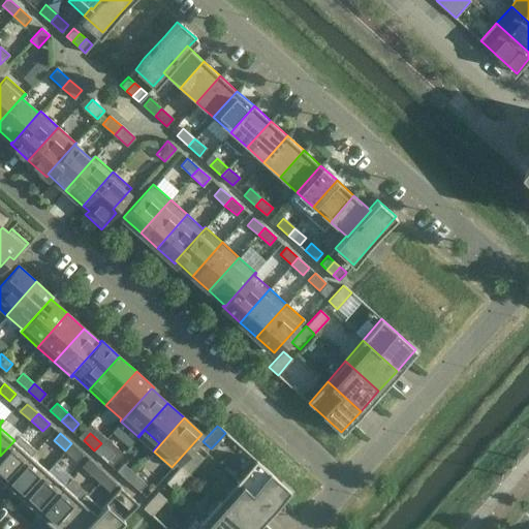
[(14,440),(0,456),(0,477),(5,484),(31,456),(14,440)]
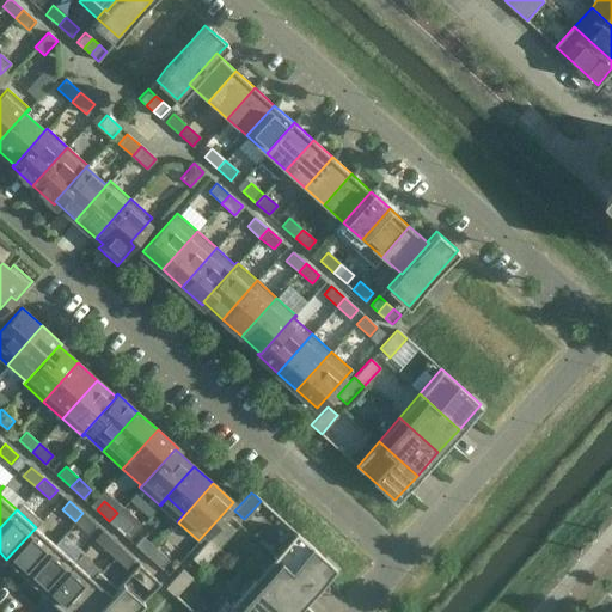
[(96,525),(83,513),(75,521),(89,533),(96,525)]
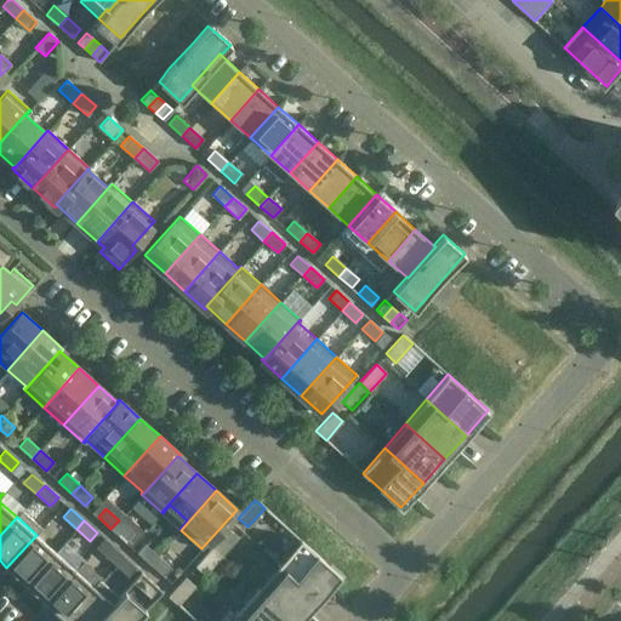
[(132,533),(119,520),(110,529),(125,541),(132,533)]
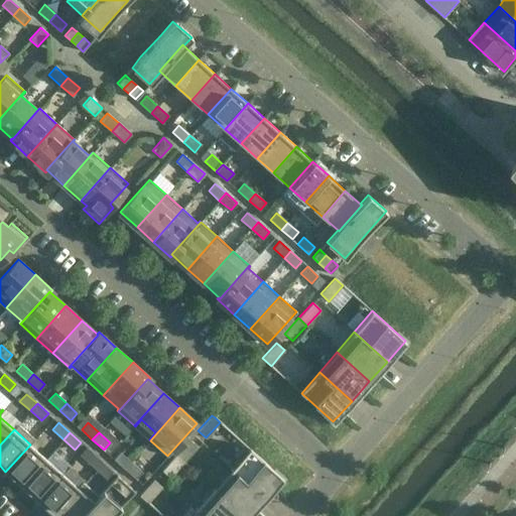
[(198,446),(189,439),(175,455),(184,462),(198,446)]
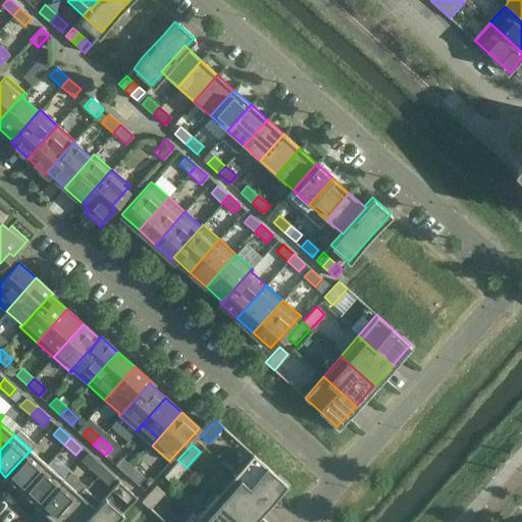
[(31,450),(5,477),(21,491),(47,464),(31,450)]
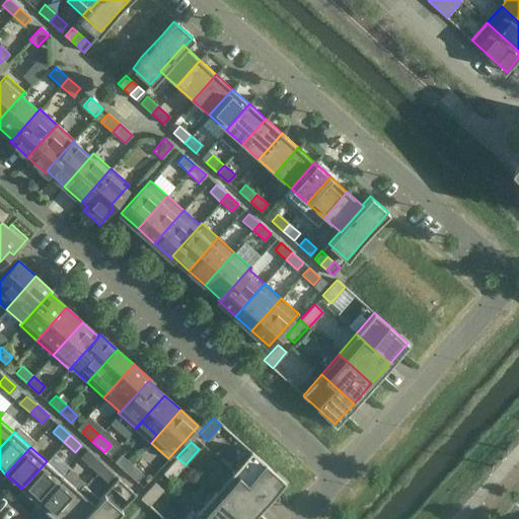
[(250,450),(232,471),(266,501),(284,480),(250,450)]
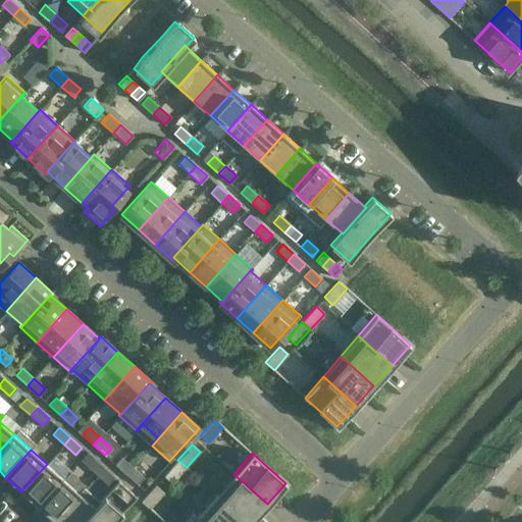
[(103,467),(92,457),(86,464),(97,474),(103,467)]
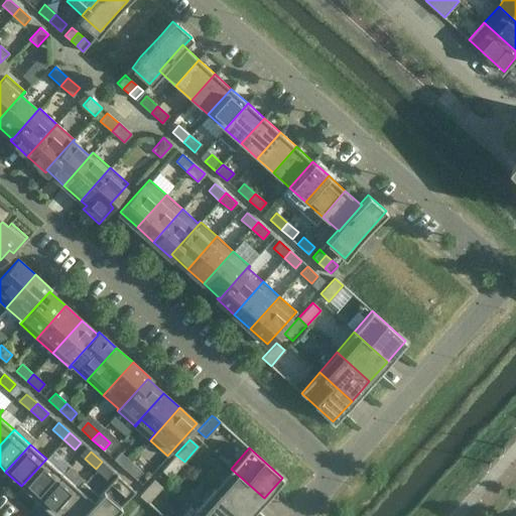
[(124,469),(131,462),(120,452),(114,459),(124,469)]
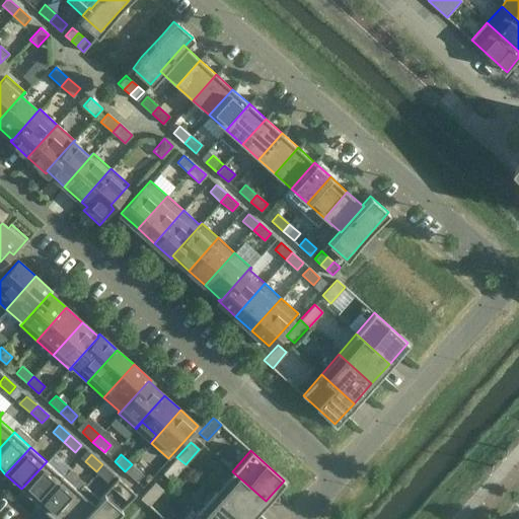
[(171,480),(186,464),(176,457),(163,473),(171,480)]
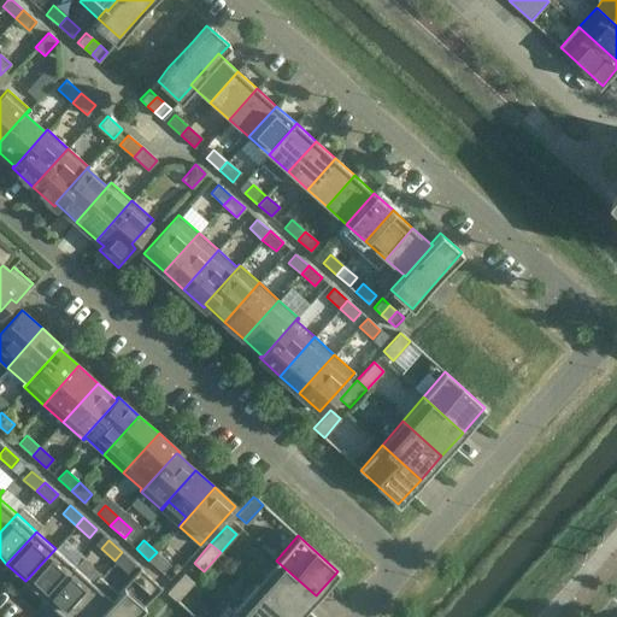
[(56,548),(25,581),(45,598),(75,565),(56,548)]
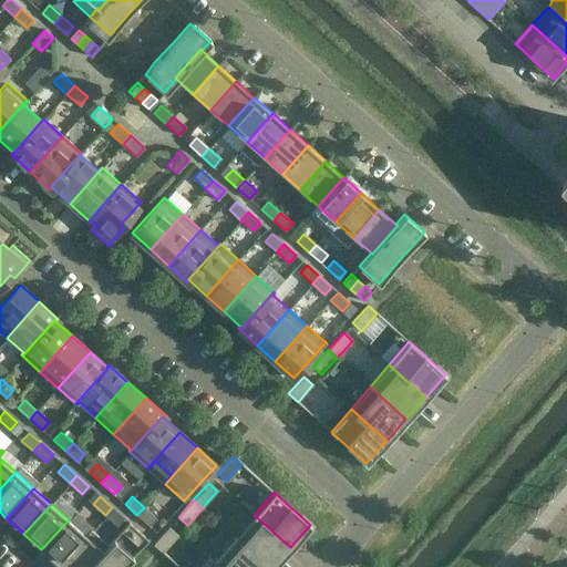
[(124,518),(112,507),(105,515),(117,526),(124,518)]
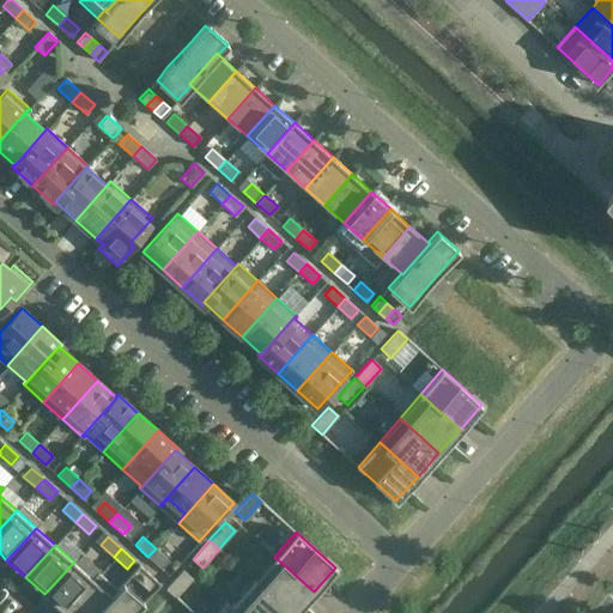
[(169,560),(156,548),(147,557),(162,569),(169,560)]
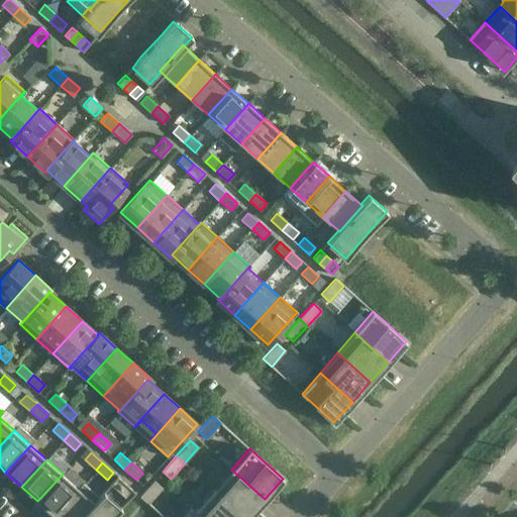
[(231,470),(213,489),(244,516),(248,516),(265,499),(231,470)]
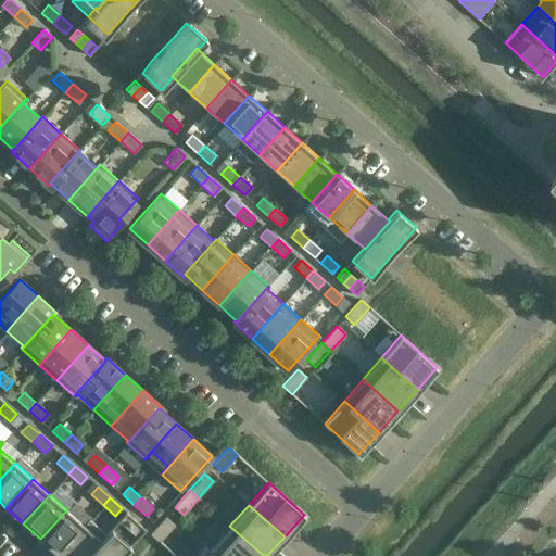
[(67,509),(40,539),(58,555),(90,520),(89,519),(84,525),(67,509)]
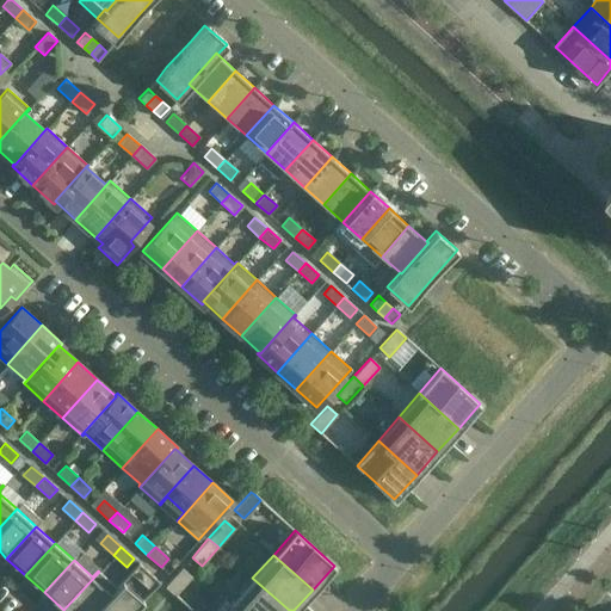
[(139,562),(130,572),(137,579),(146,569),(139,562)]
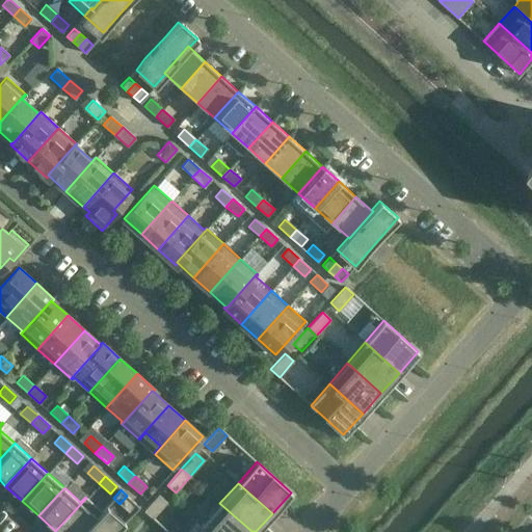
[(167,502),(159,495),(144,510),(153,517),(167,502)]
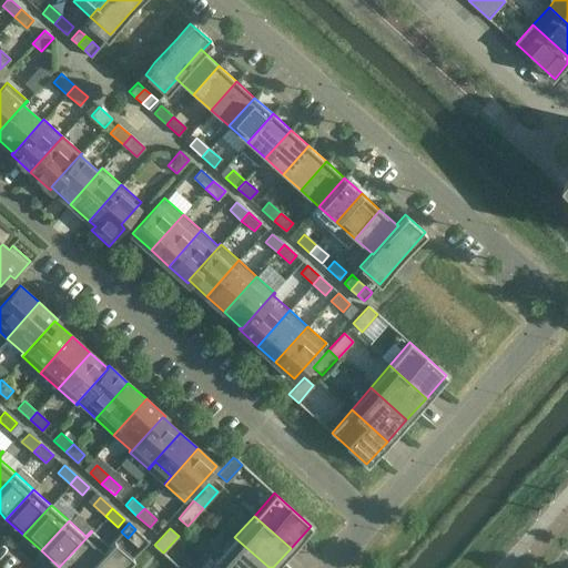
[(142,535),(135,529),(128,538),(134,544),(142,535)]
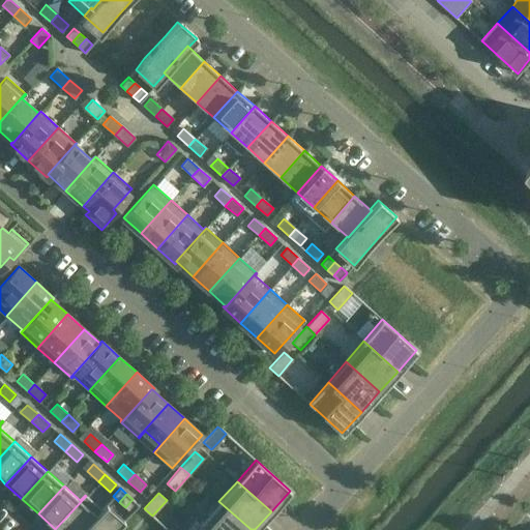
[(55,529),(56,529),(84,529),(102,510),(101,509),(86,496),(55,529)]
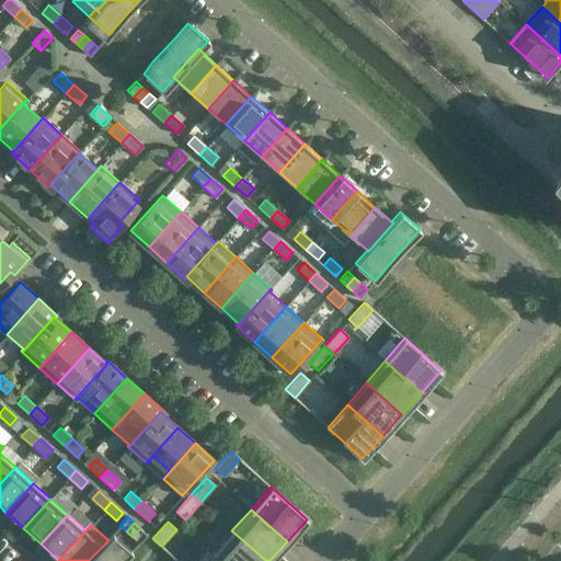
[(140,528),(133,537),(139,542),(140,541),(147,534),(140,528)]
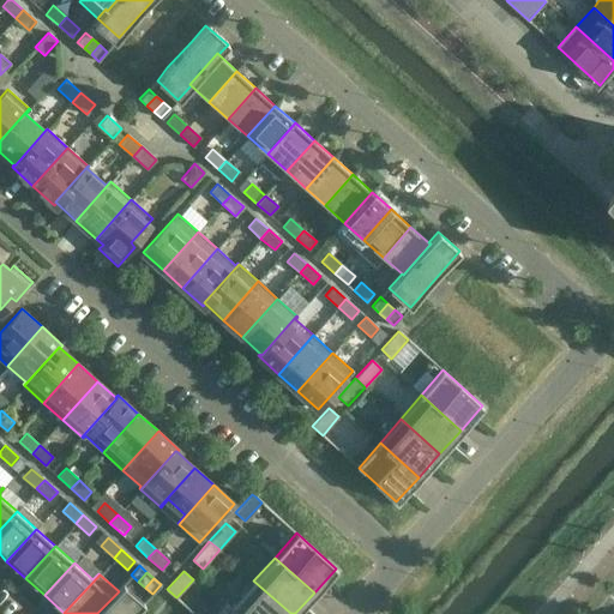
[(290,613),(253,581),(233,605),(242,613),(290,613)]
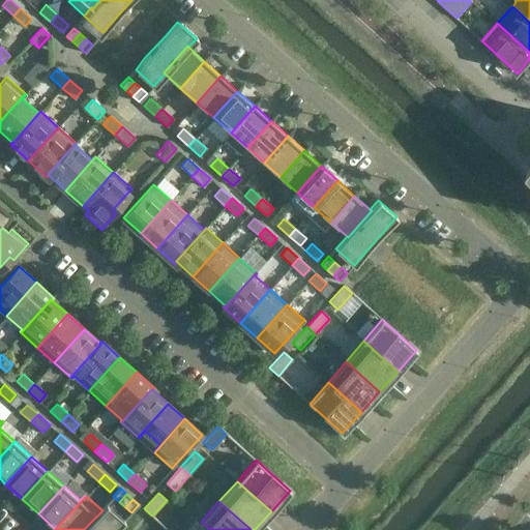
[(84,529),(116,529),(124,521),(122,519),(119,523),(104,509),(108,506),(106,504),(101,509),(102,510),(84,529)]
